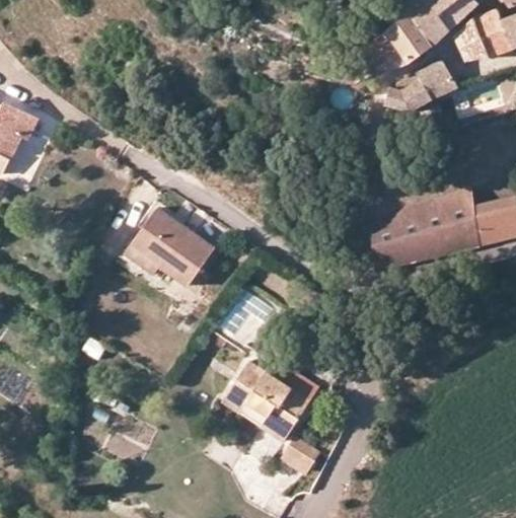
[(467,14),(476,5),(470,0),(427,0),(409,11),(409,12),(436,43),(467,14)]
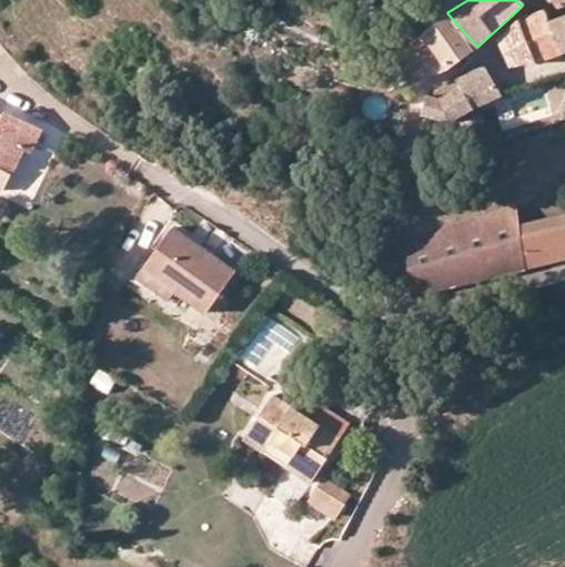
[(391,54),(413,85),(419,83),(477,47),(447,13),(391,54)]
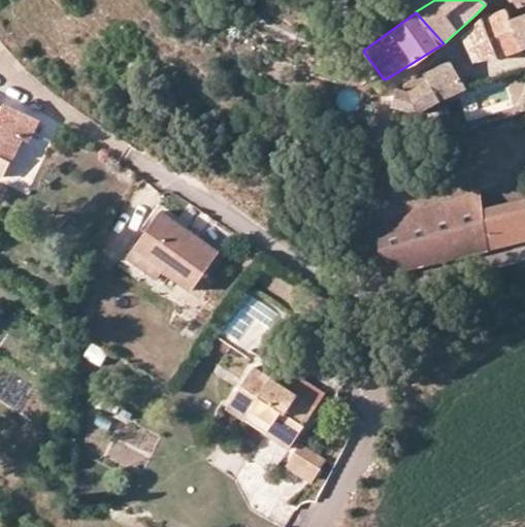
[(490,19),(466,36),(479,61),(512,52),(506,26),(504,14),(490,19)]
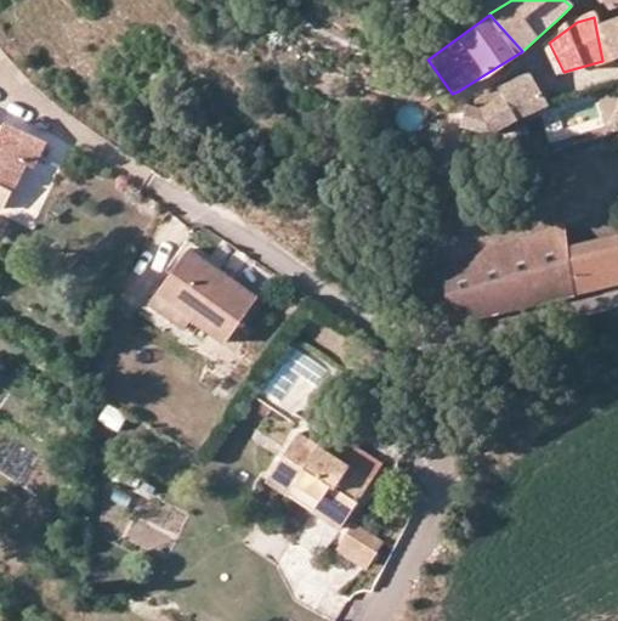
[(617,23),(596,30),(602,61),(617,56),(617,23)]
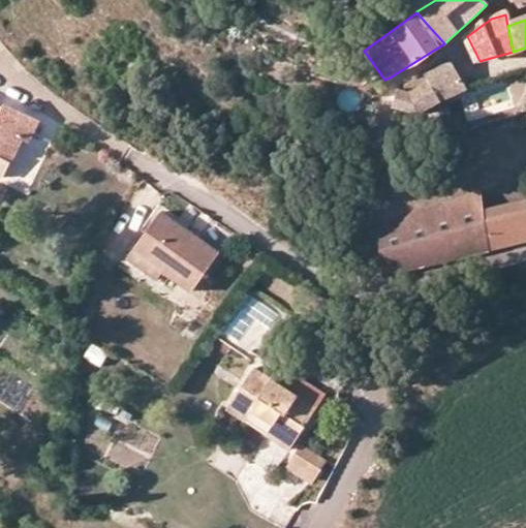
[(416,109),(442,101),(463,90),(453,62),(425,74),(423,88),(399,93),(395,109),(416,109)]
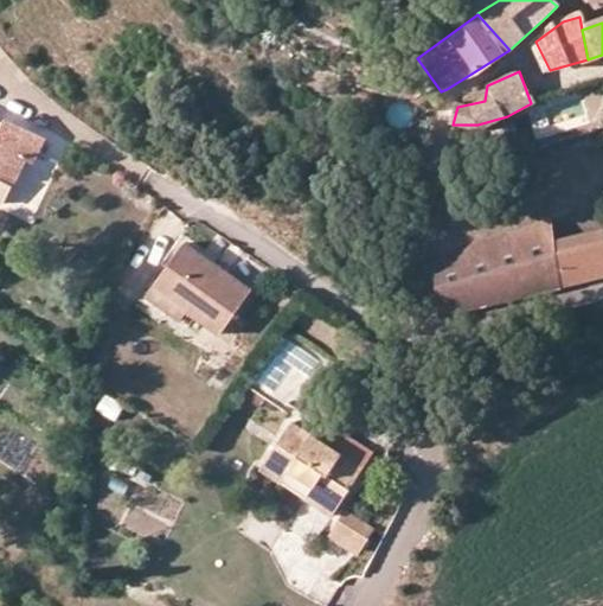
[(0,176),(7,179),(18,158),(31,165),(44,140),(4,119),(0,125),(0,176)]
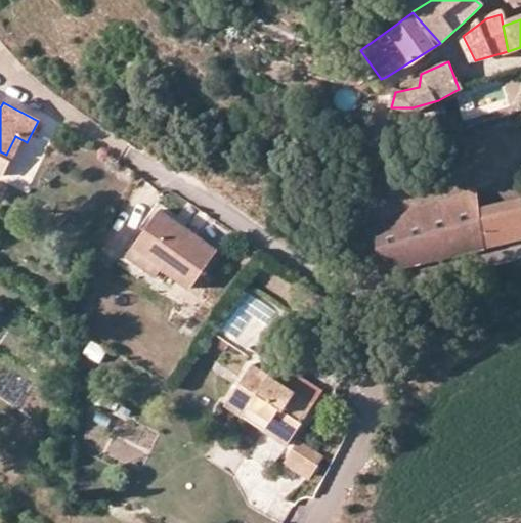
[(374,229),(373,240),(384,274),(491,245),(482,213),(477,194),(374,229)]
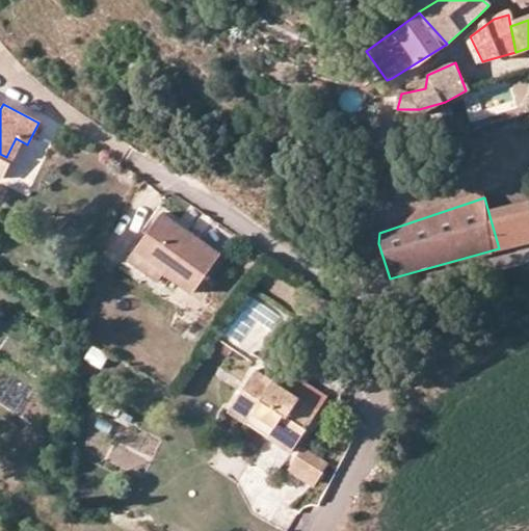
[(528,205),(490,216),(499,248),(528,240),(528,205)]
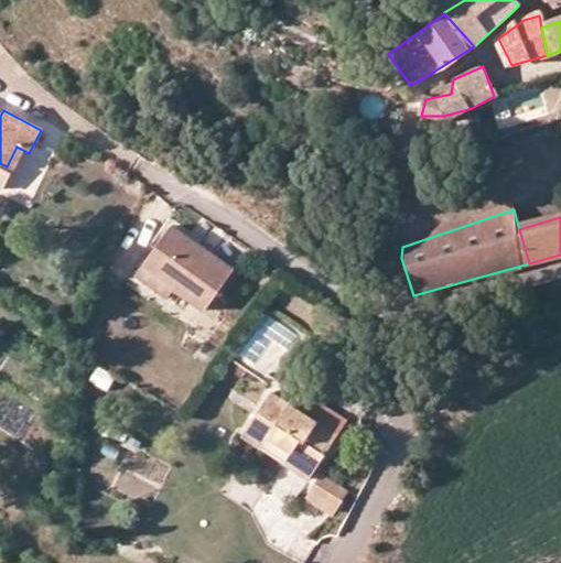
[(170,226),(144,263),(180,287),(214,306),(239,270),(170,226)]
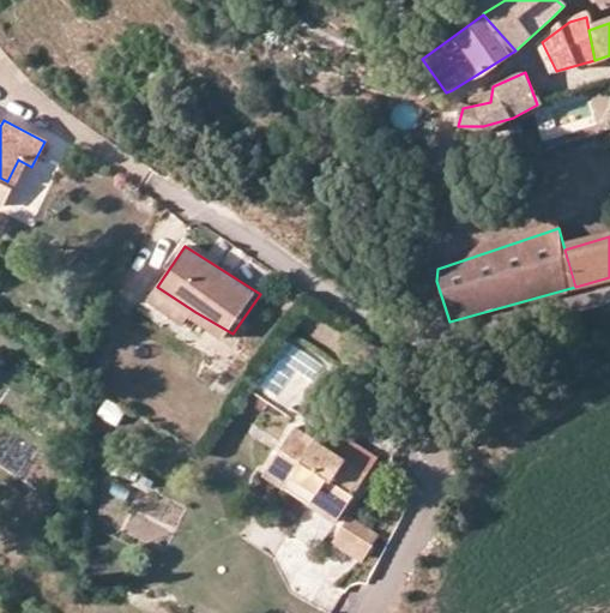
[(195,312),(157,287),(148,304),(183,328),(195,312)]
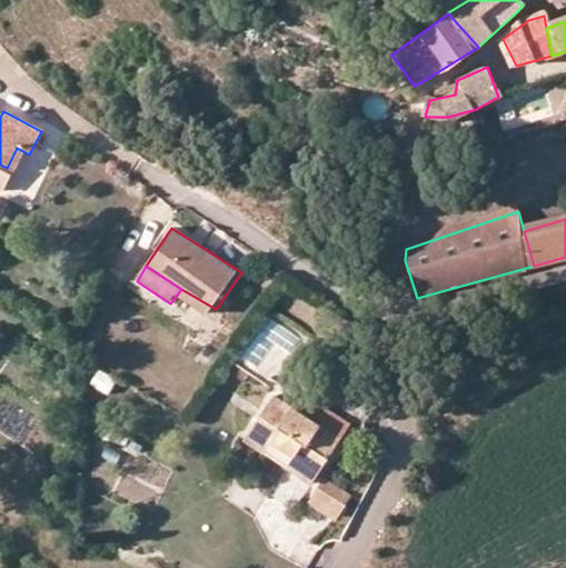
[(121,401),(130,388),(112,377),(103,391),(121,401)]
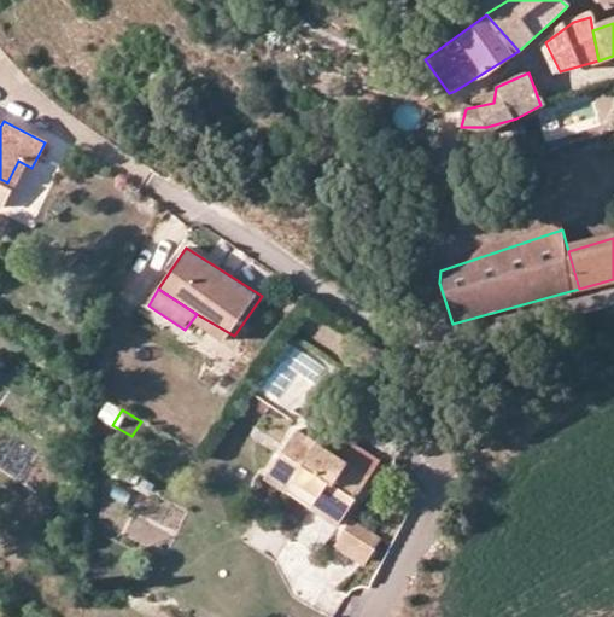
[(339,523),(369,476),(329,450),(296,430),(269,473),(311,500),(309,505),(339,523)]
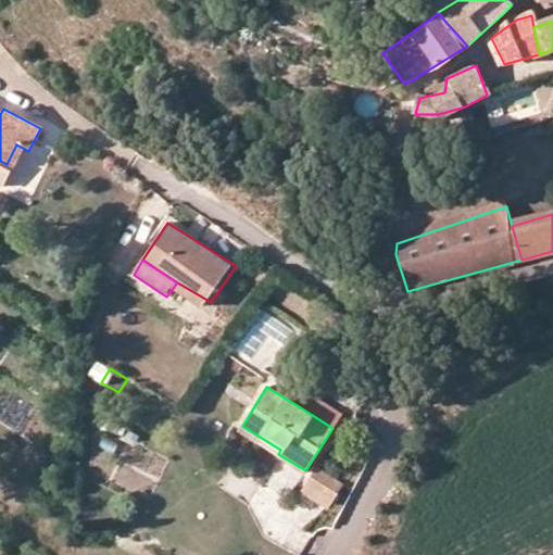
[(304,392),(297,405),(332,428),(340,415),(304,392)]
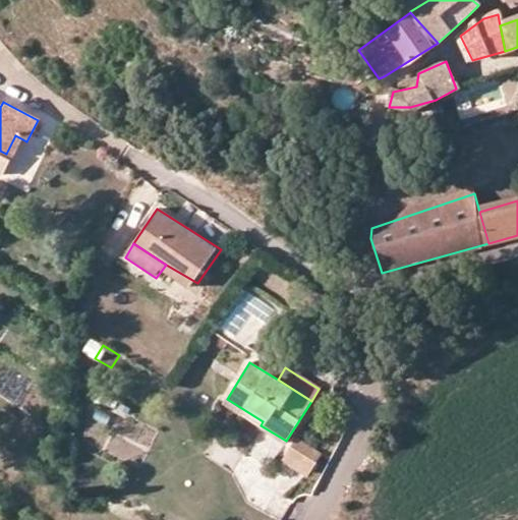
[(315,456),(293,443),(282,462),(303,475),(315,456)]
